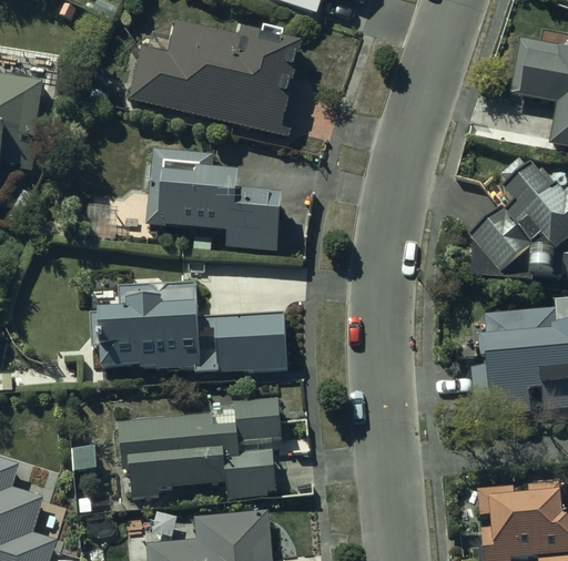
[(169,51),(140,44),(127,95),(288,139),(302,88),(293,85),(305,42),(283,36),(282,41),(260,36),(261,32),(239,26),(236,33),(176,18),(169,51)]
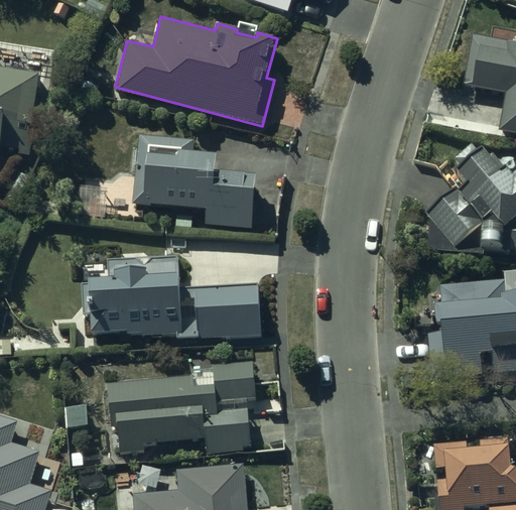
[(463,84),(505,91),(498,128),(515,130),(515,40),(472,33),(463,84)]
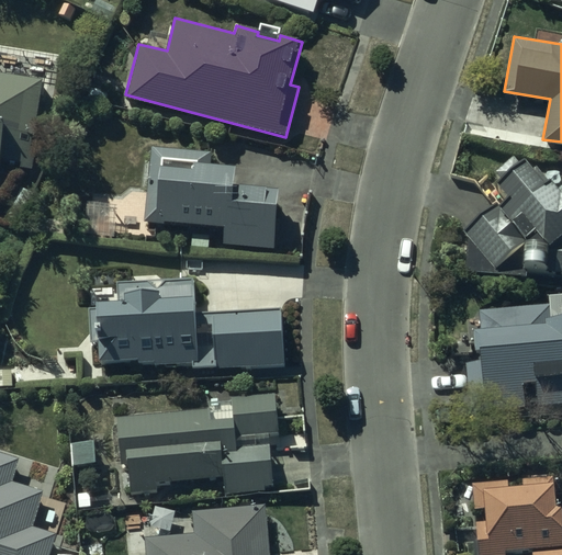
[(43,77),(0,70),(0,162),(1,163),(1,156),(21,158),(20,168),(32,170),(41,93),(45,93),(46,83),(42,83),(43,77)]
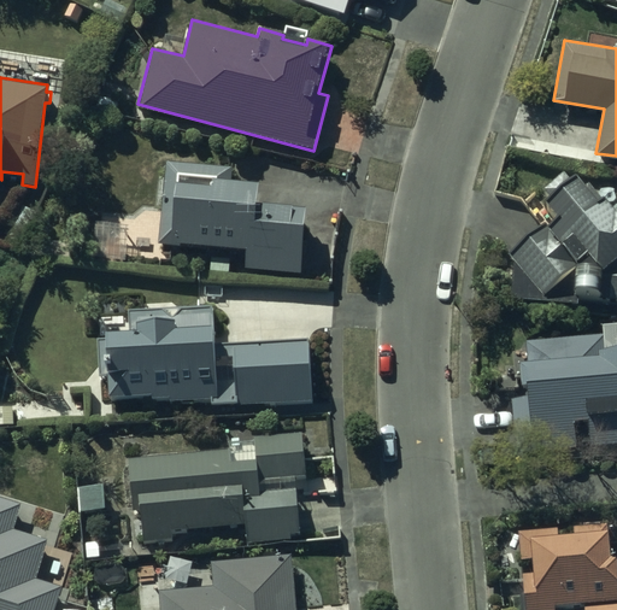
[(159,242),(175,244),(174,247),(212,248),(211,268),(229,269),(230,250),(248,250),(246,268),(301,271),(305,221),(309,221),(309,209),(258,206),(259,186),(230,185),(231,165),(168,159),(159,242)]
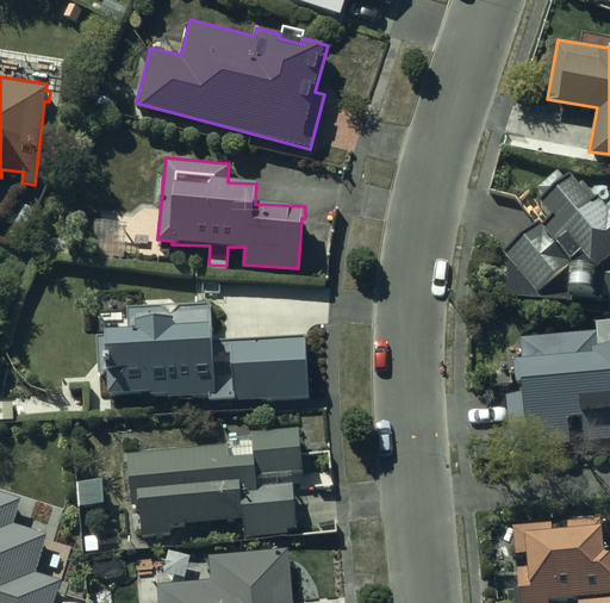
[(609,198),(603,205),(582,180),(576,184),(571,178),(566,182),(555,168),(534,186),(547,201),(541,206),(552,218),(542,225),(537,221),(503,249),(508,254),(505,292),(565,298),(565,291),(609,294),(609,198)]
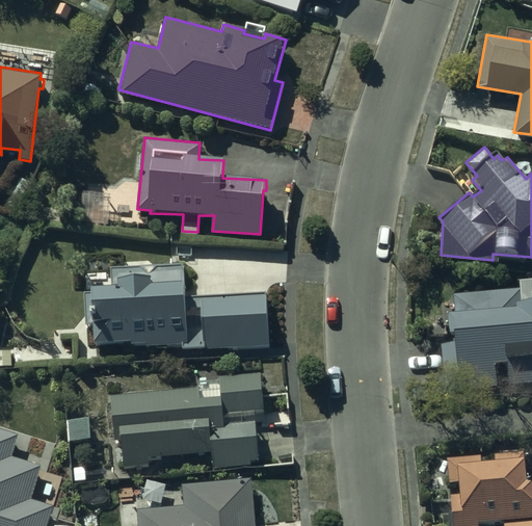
[(185,343),(184,261),(111,262),(112,289),(92,289),(94,344),(185,343)]
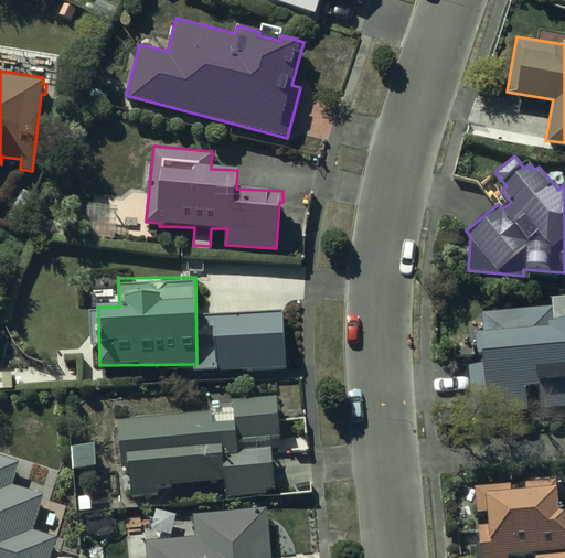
[(478,360),(468,361),(472,417),(528,412),(525,388),(540,387),(541,407),(564,405),(564,293),(548,296),(550,304),(483,309),(484,334),(477,334),(478,360)]
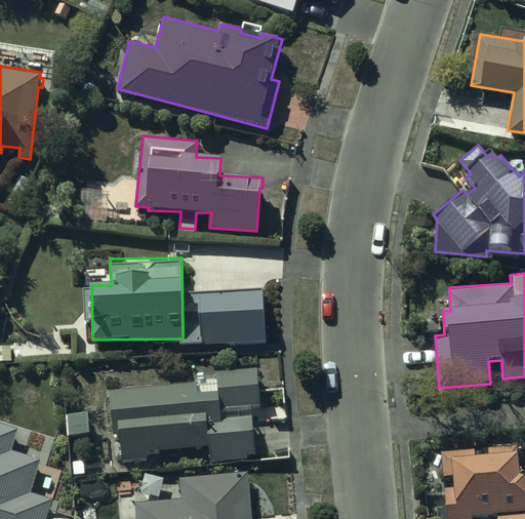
[(261,290),(200,294),(202,343),(264,338),(261,290)]
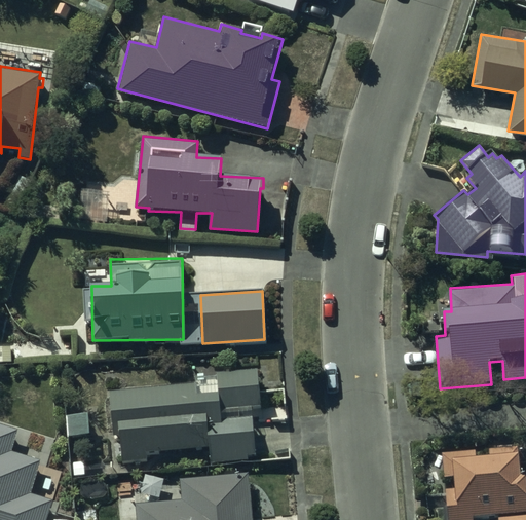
[(197,380),(110,390),(111,436),(120,436),(120,459),(148,458),(148,451),(209,449),(209,460),(255,459),(254,433),(260,433),(260,416),(241,417),(240,406),(259,405),(258,367),(219,368),(220,391),(197,392),(197,380)]
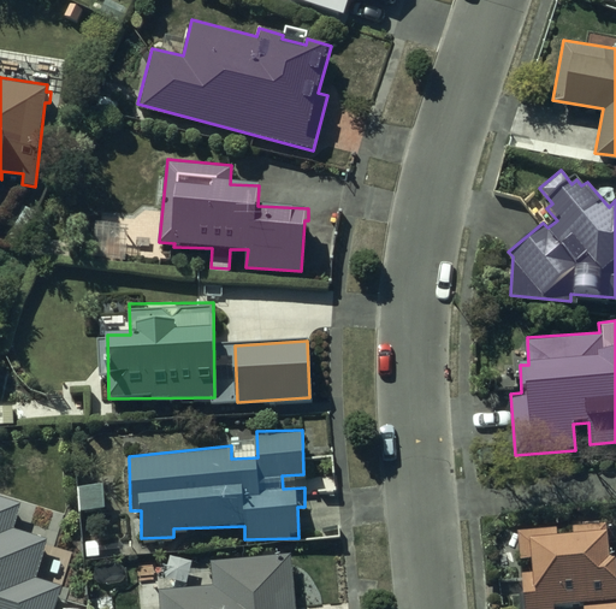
[(105,479),(80,479),(81,520),(111,520),(111,503),(105,503),(105,479)]
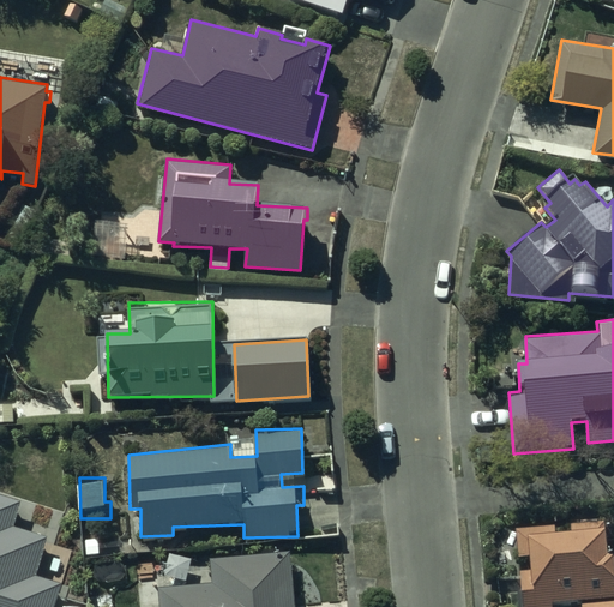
[(0,606),(43,606),(44,606),(43,605),(42,602),(41,600),(40,599),(38,596),(37,595),(36,594),(35,593),(49,541),(42,515),(0,498),(0,606)]
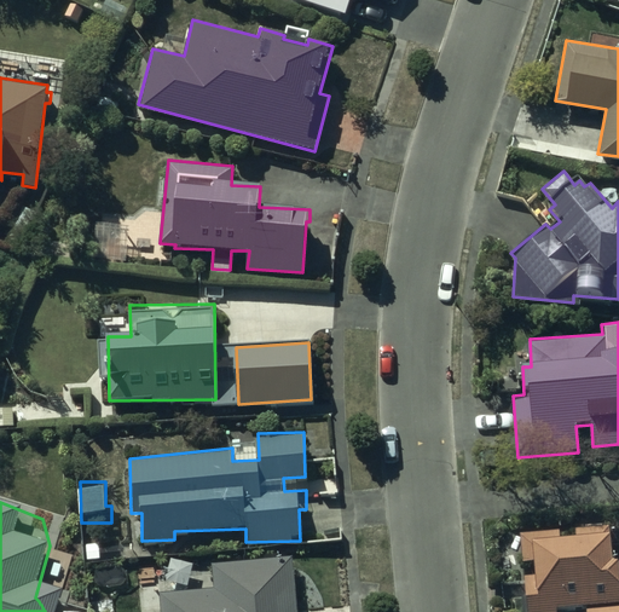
[(556,611),(557,607),(588,605),(588,611),(618,611),(618,564),(614,565),(611,525),(576,529),(577,538),(561,540),(560,530),(519,533),(521,553),(532,553),(533,573),(524,575),(527,611),(556,611)]
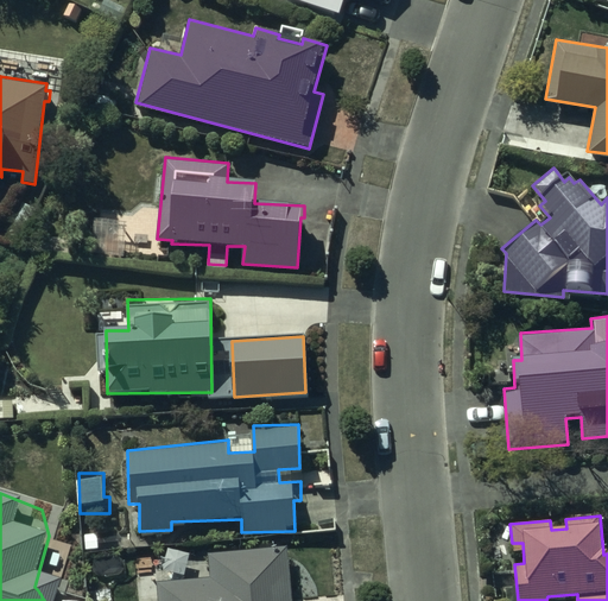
[(210,575),(156,579),(157,600),(291,600),(287,545),(209,551),(210,575)]
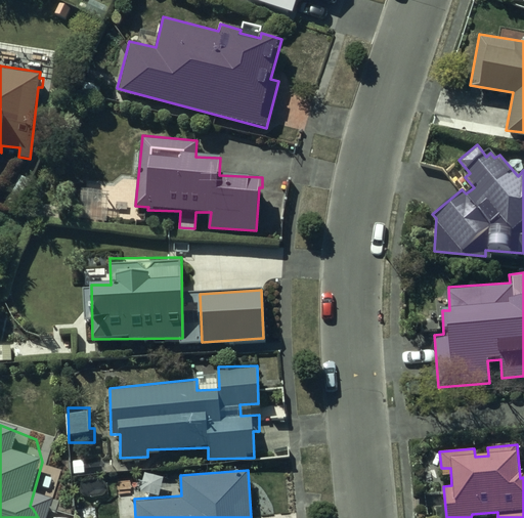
All buildings are outlined.
